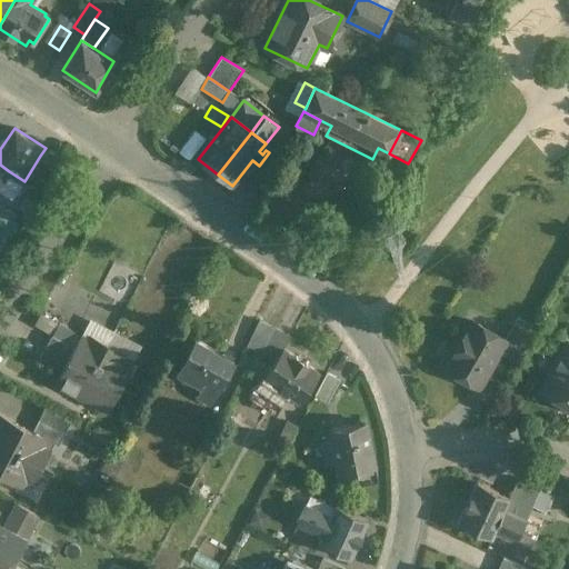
[(53,165),(40,156),(25,181),(37,189),(53,165)]
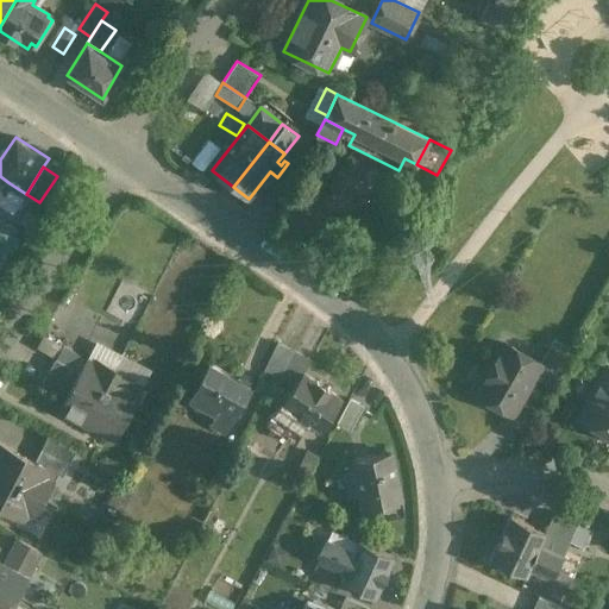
[(98,360),(114,369),(123,352),(98,339),(88,356),(98,360)]
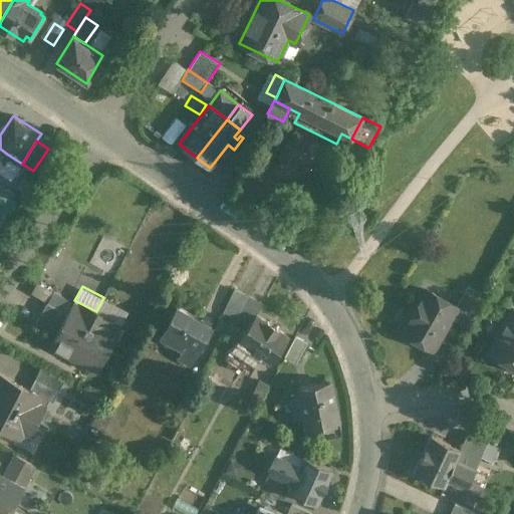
[(483,295),(467,286),(456,306),(457,307),(450,318),(465,326),(483,295)]
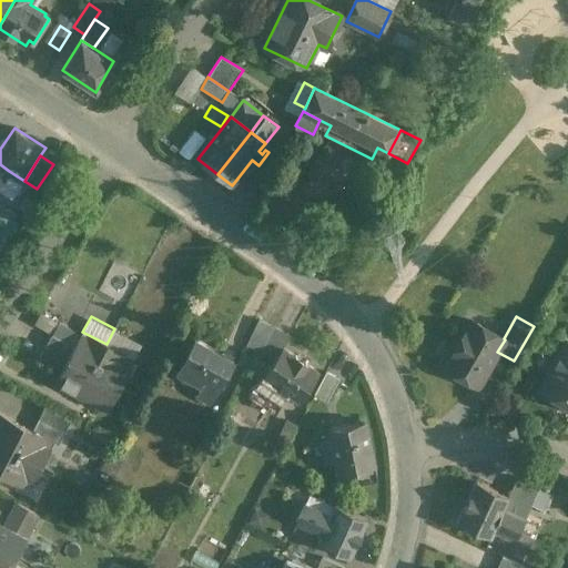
[(261,318),(250,342),(263,348),(275,326),(261,318)]
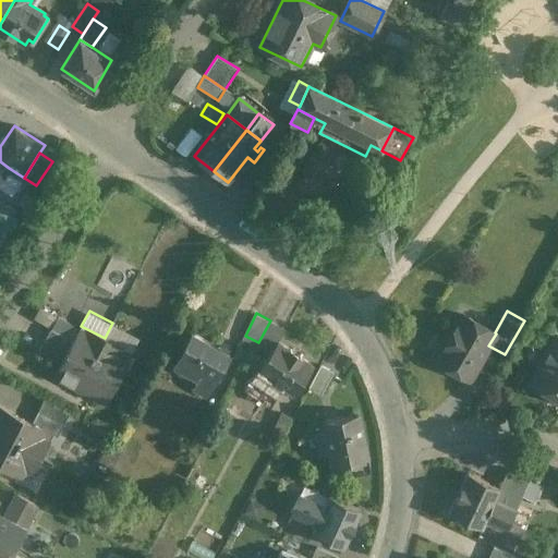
[(495,332),(469,317),(460,331),(456,329),(449,330),(445,339),(446,344),(437,361),(469,379),(473,373),(488,346),(496,334),(495,332)]
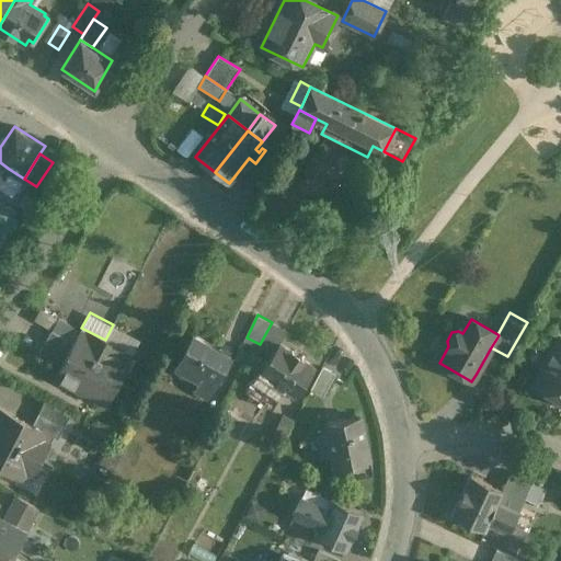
[(287,330),(272,322),(260,344),(272,352),(278,343),(287,330)]
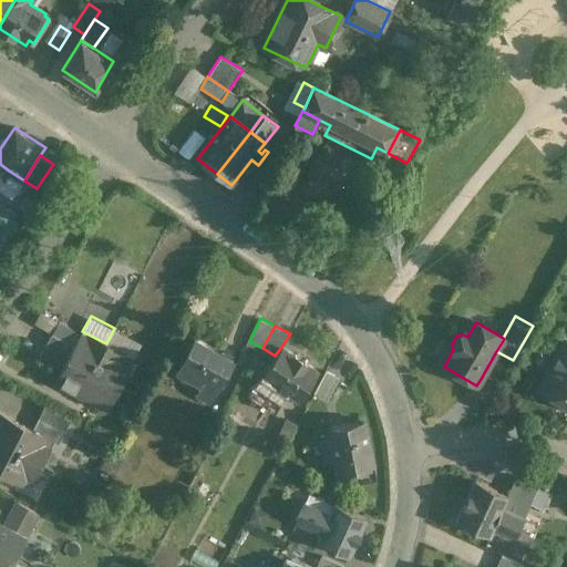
[(114,328),(106,343),(122,351),(133,358),(141,341),(114,328)]
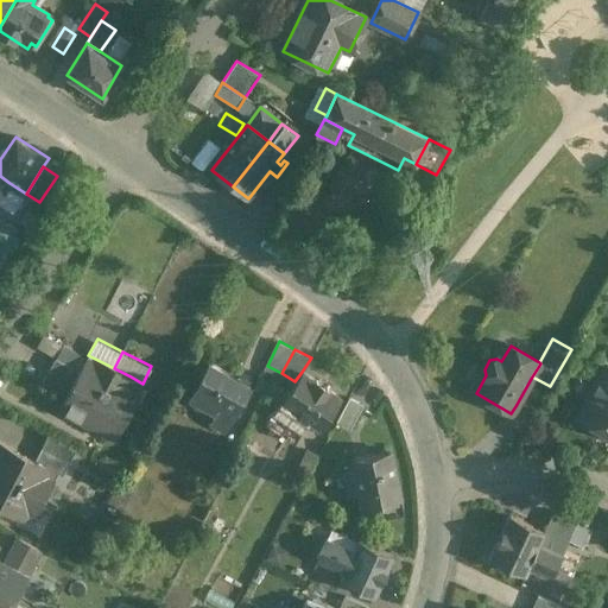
[(80,372),(55,358),(48,371),(74,384),(80,372)]
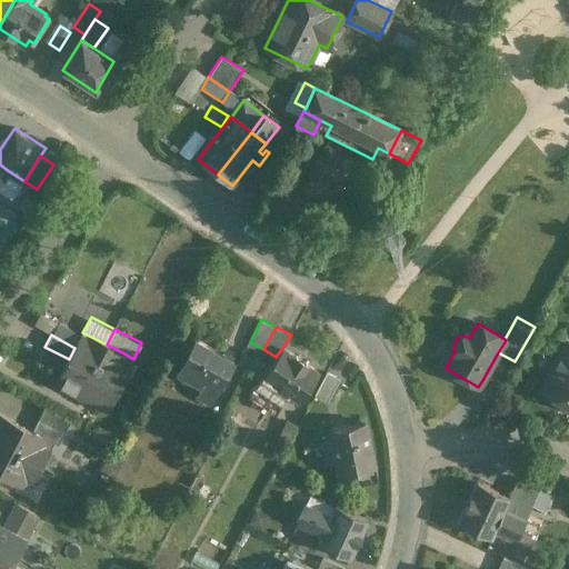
[(62,371),(56,383),(80,396),(107,345),(91,337),(89,341),(80,337),(75,348),(69,359),(62,371)]
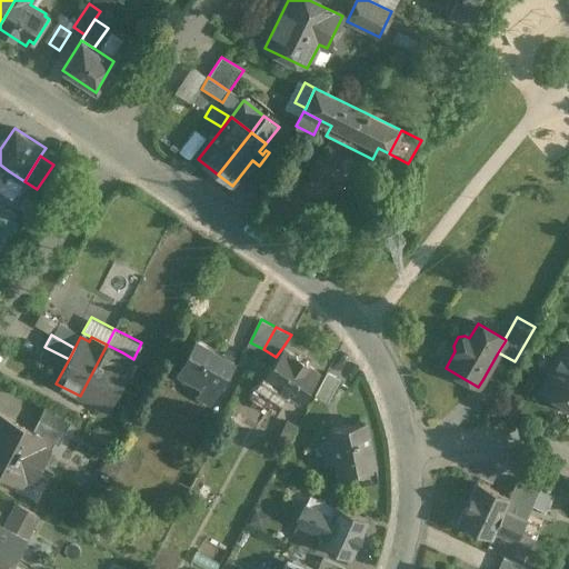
[(209,347),(196,339),(186,357),(187,358),(179,371),(217,392),(233,361),(209,348),(209,347)]
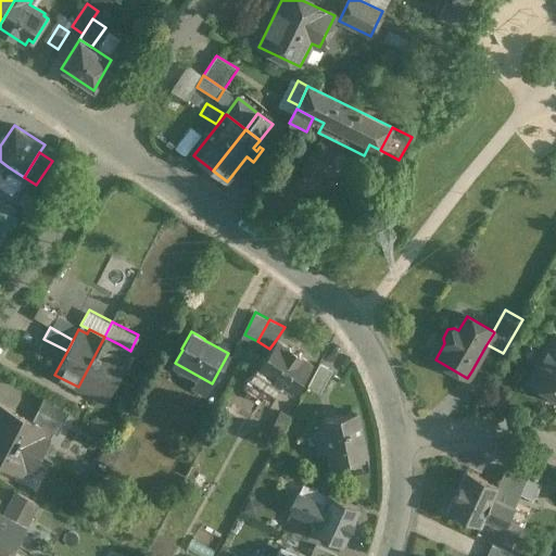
[(555,335),(529,380),(534,382),(535,388),(542,392),(547,390),(555,394),(555,335)]
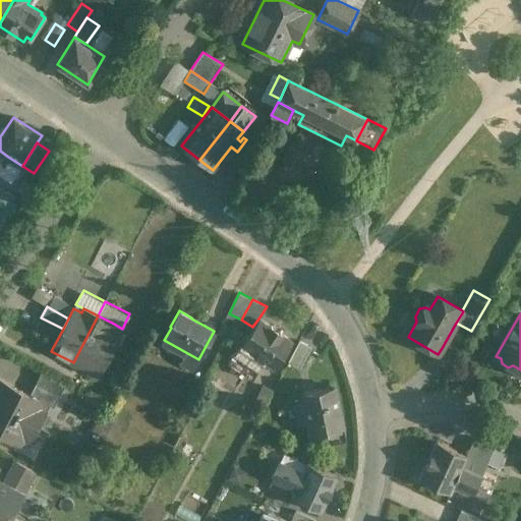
[(98,315),(73,362),(98,375),(120,333),(110,327),(112,323),(98,315)]
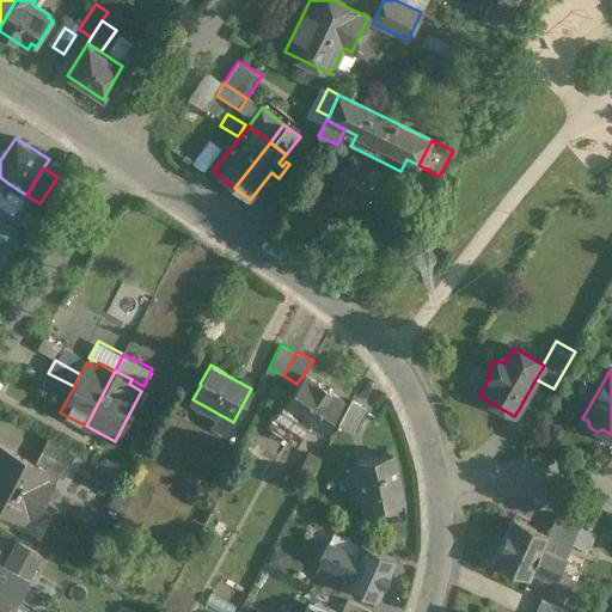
[(74,386),(48,373),(42,386),(67,399),(74,386)]
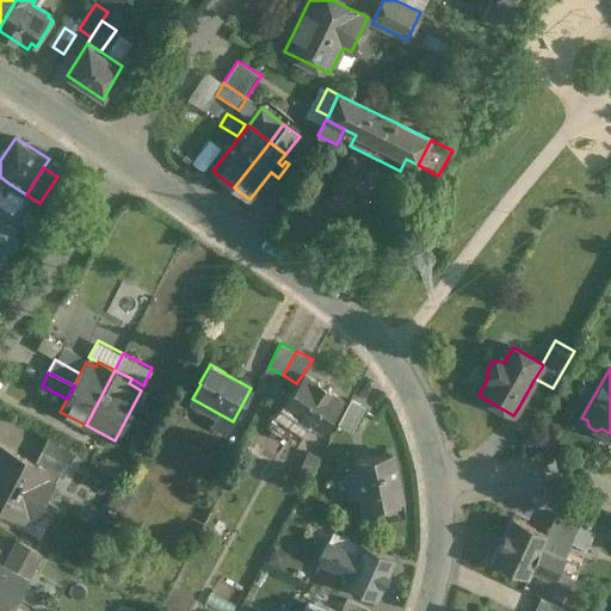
[(303,374),(296,383),(282,405),(287,408),(309,423),(321,431),(341,400),(328,390),(318,382),(316,383),(303,374)]
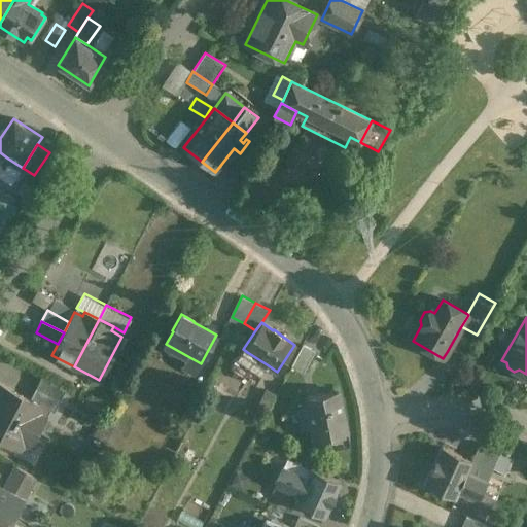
[(313,350),(302,344),(291,363),(303,369),(313,350)]
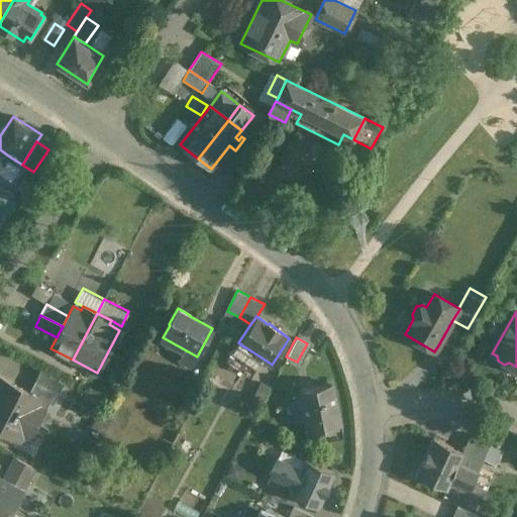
[(238,342),(227,358),(231,362),(242,345),(238,342)]
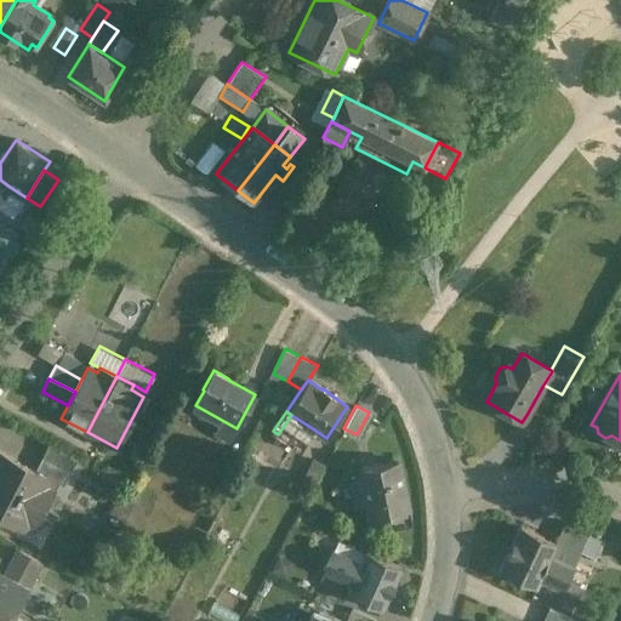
[(314,429),(291,415),(278,434),(300,450),(314,429)]
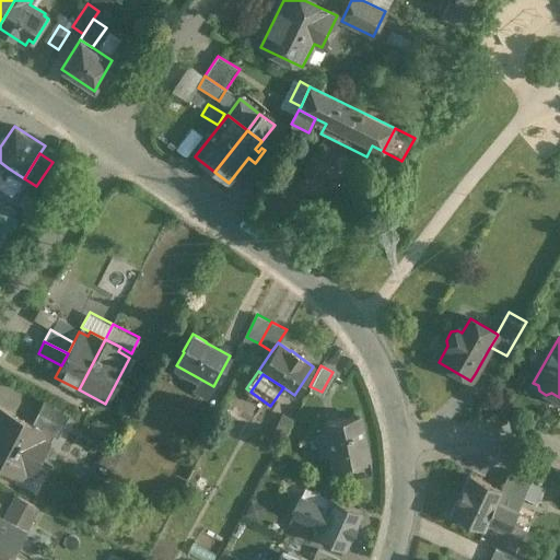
[(69,415),(44,400),(38,412),(63,426),(69,415)]
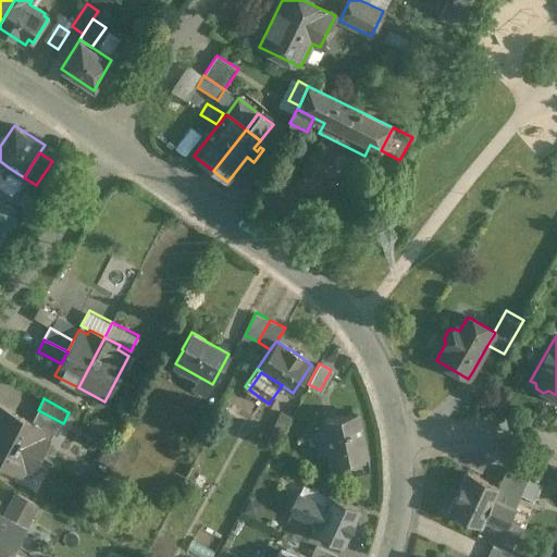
[(32,422),(0,405),(0,434),(40,456),(52,434),(52,433),(32,422)]
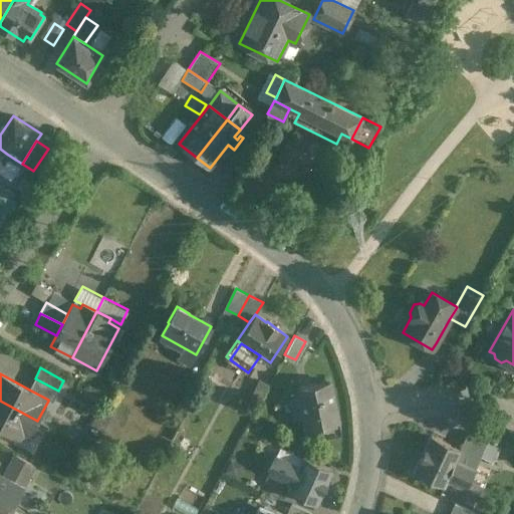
[(58,391),(35,378),(29,390),(48,400),(48,401),(52,403),(58,391)]
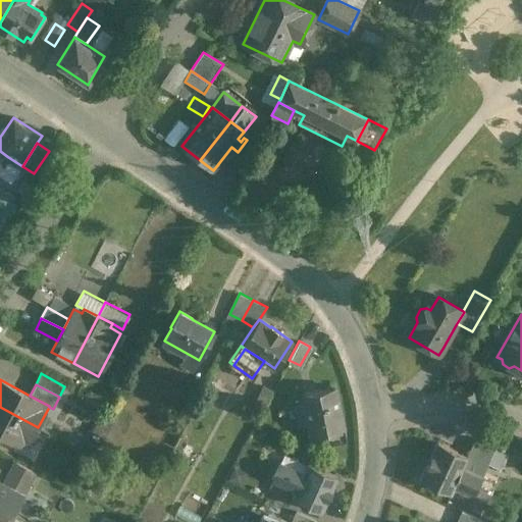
[(273,389),(262,384),(256,400),(266,404),(273,389)]
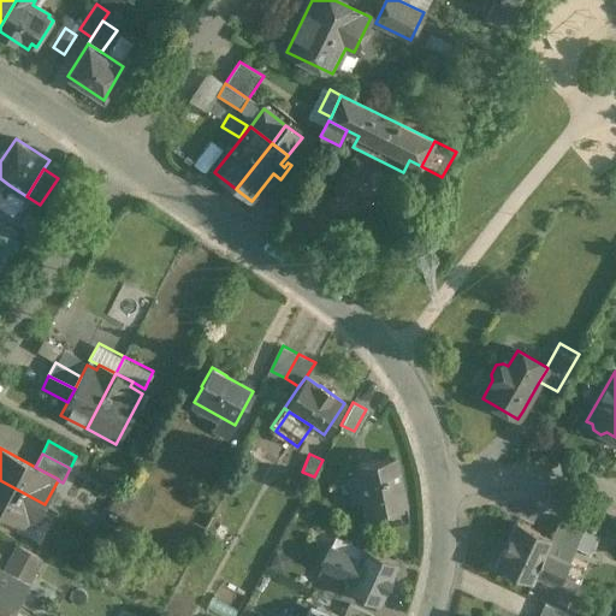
[(397,455),(357,462),(360,473),(351,474),(355,497),(363,496),(366,511),(383,509),(385,522),(408,517),(397,455)]
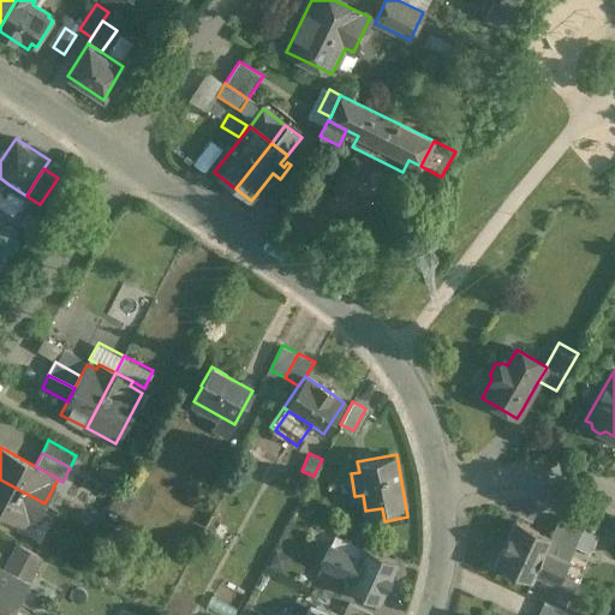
[(45,503),(0,479),(0,513),(22,525),(27,517),(35,521),(45,503)]
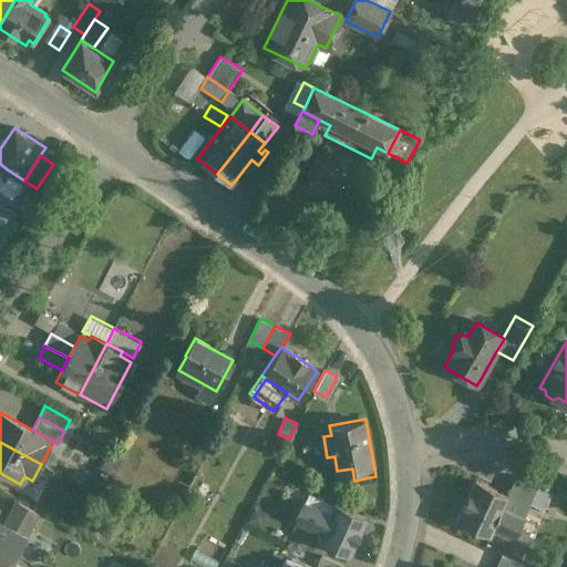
[(554,492),(517,476),(511,493),(532,502),(531,502),(546,508),(554,492)]
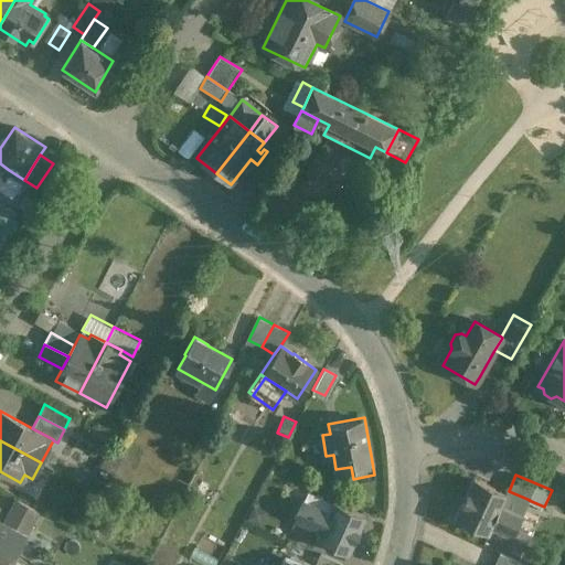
[(507,494),(475,481),(458,520),(489,533),(491,528),(513,536),(529,500),(530,500),(509,491),(507,494)]
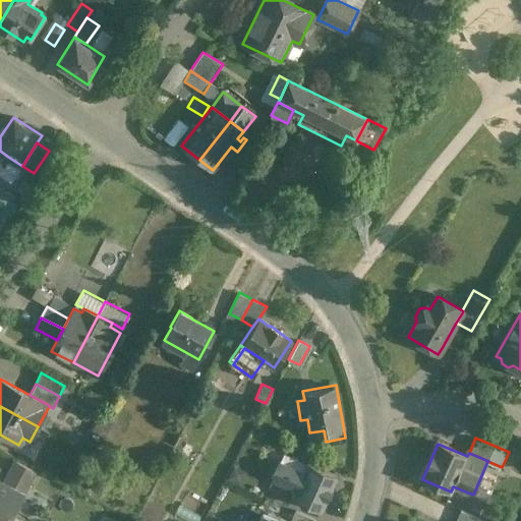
[(337,475),(301,459),(297,468),(303,471),(294,490),(291,499),(320,512),(337,475)]
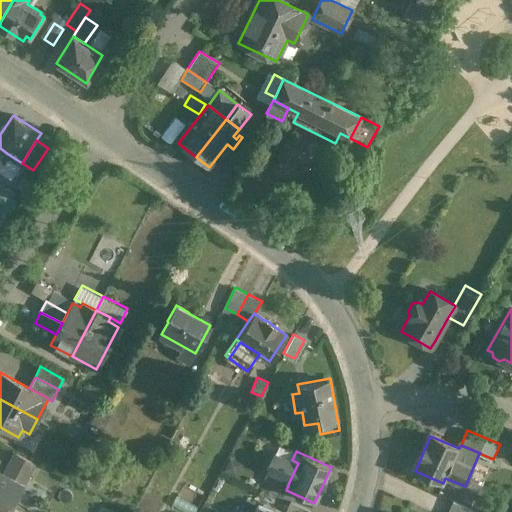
[(35,463),(14,452),(9,463),(30,474),(35,463)]
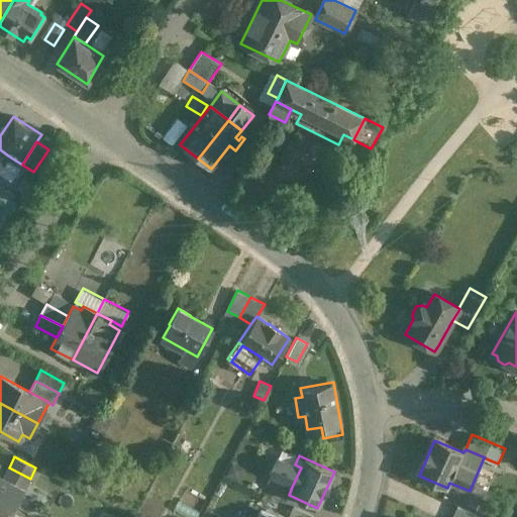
[(295,464),(278,456),(270,476),(266,485),(278,490),(282,482),(292,487),(301,468),(295,464)]
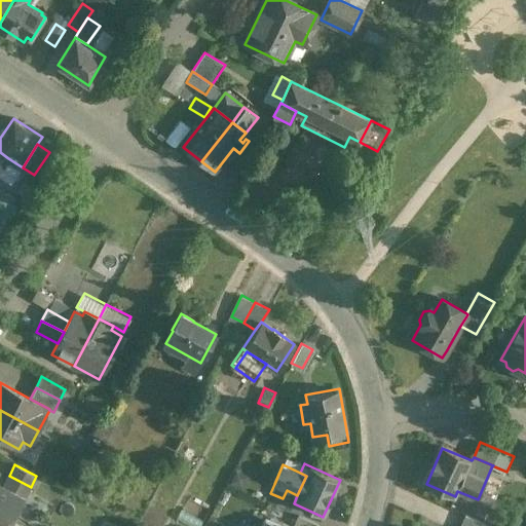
[(31,487),(9,476),(3,487),(25,498),(31,487)]
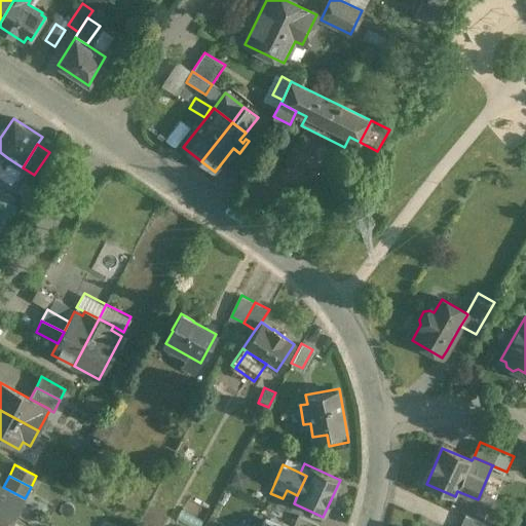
[(3,487),(0,485),(0,512),(7,517),(13,520),(25,498),(3,487)]
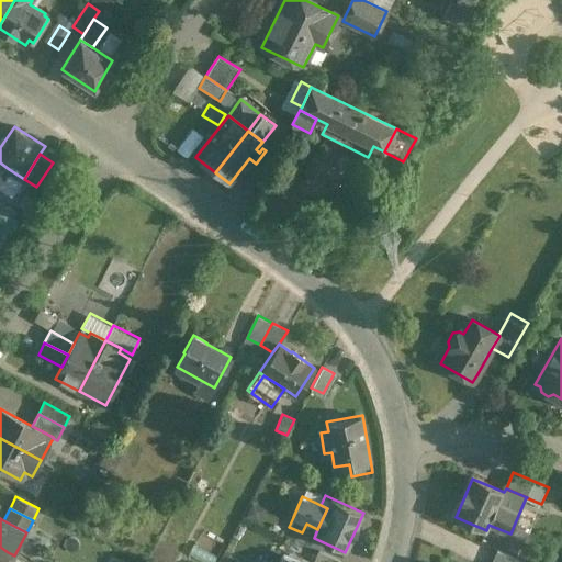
[(521,561),(496,550),(491,561),(521,561)]
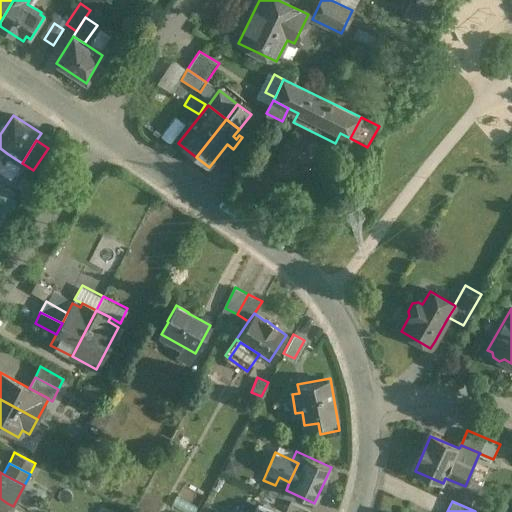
[(309,511),(310,511),(291,503),(286,511),(309,511)]
